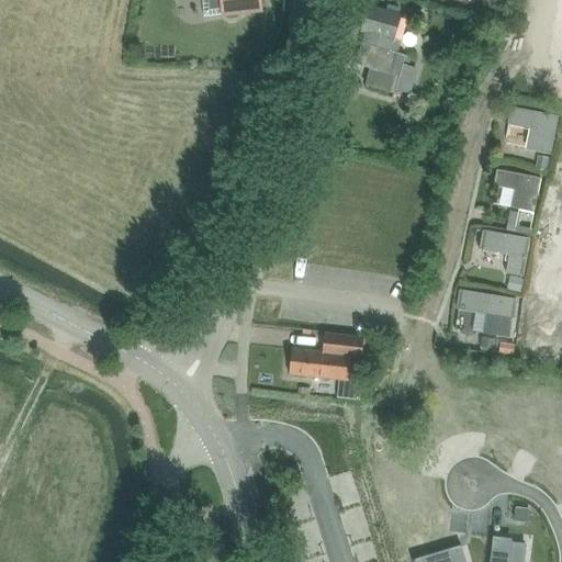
[(203,0),(206,19),(227,15),(227,18),(231,20),(238,19),(240,15),(240,14),(262,11),(262,9),(265,9),(267,6),(266,0),(203,0)]
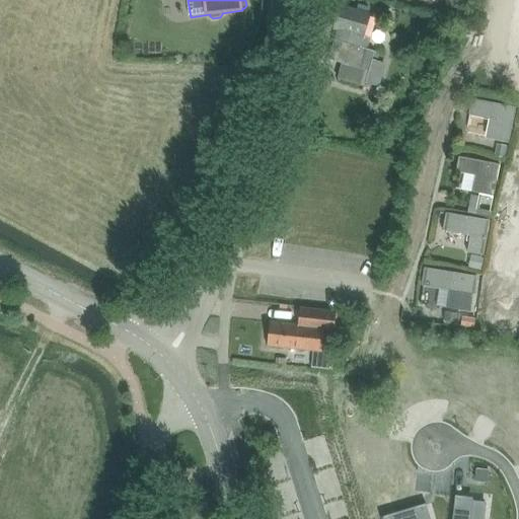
[(334,30),(338,31),(329,60),(341,63),(337,80),(363,87),(364,83),(379,87),(385,63),(377,61),(379,54),(373,52),(360,48),(369,14),(341,7),(334,30)]
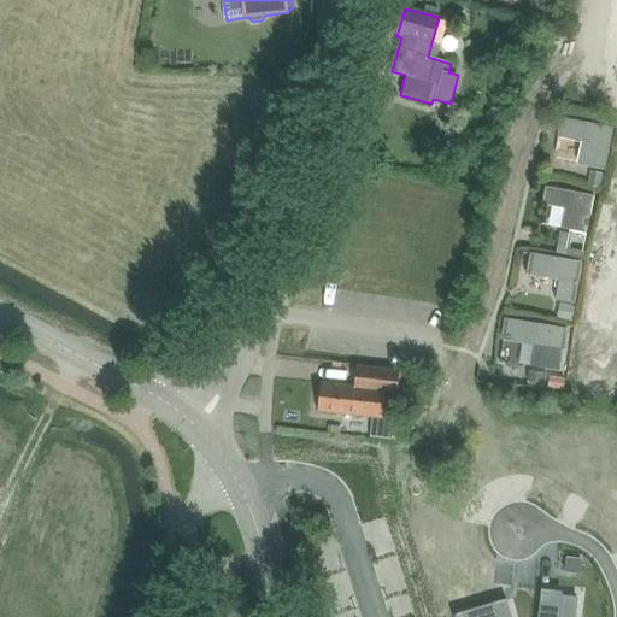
[(318,382),(315,412),(371,418),(369,436),(395,439),(397,421),(380,418),(382,392),(382,388),(394,389),(397,369),(353,364),(352,386),(318,382)]
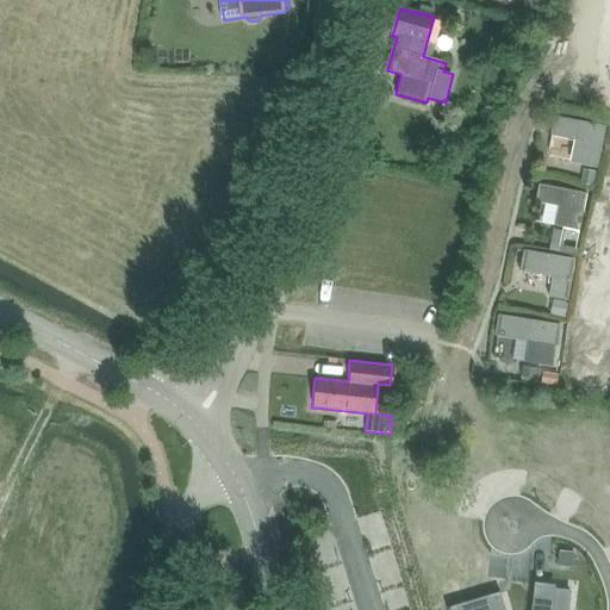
[(530,422),(521,419),(518,434),(528,435),(530,422)]
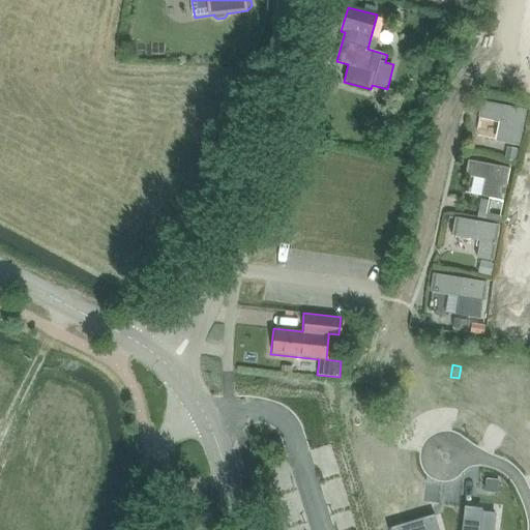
[(473,379),(475,366),(464,364),(462,377),(473,379)]
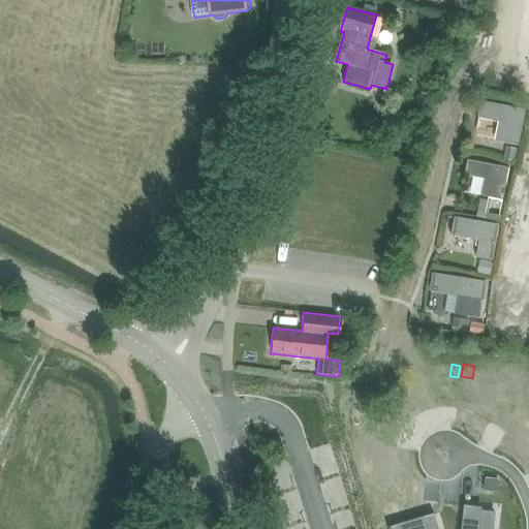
[(398,450),(400,459),(412,456),(409,447),(398,450)]
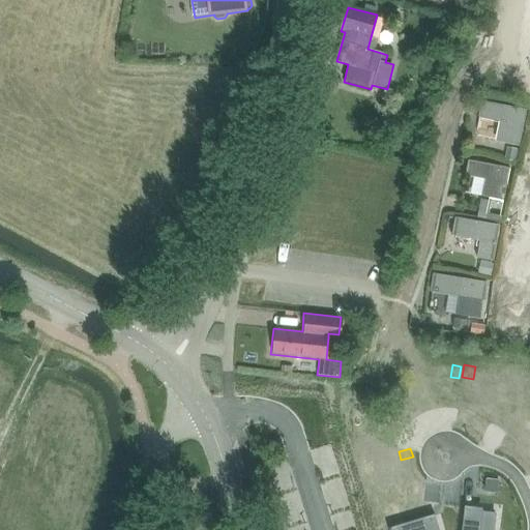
[(487,479),(486,490),(499,492),(500,481),(487,479)]
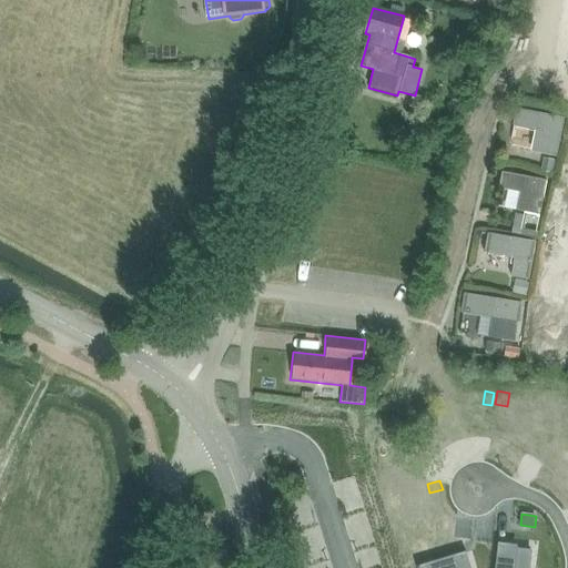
[(455,538),(443,543),(445,550),(457,547),(455,538)]
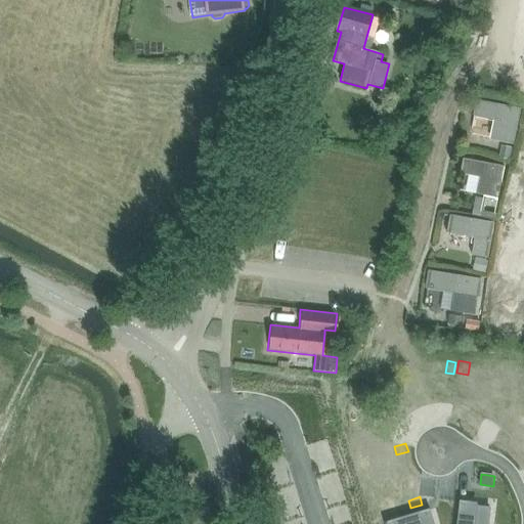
[(460,500),(455,523),(487,523),(489,509),(475,508),(475,505),(461,503),(461,500),(460,500)]
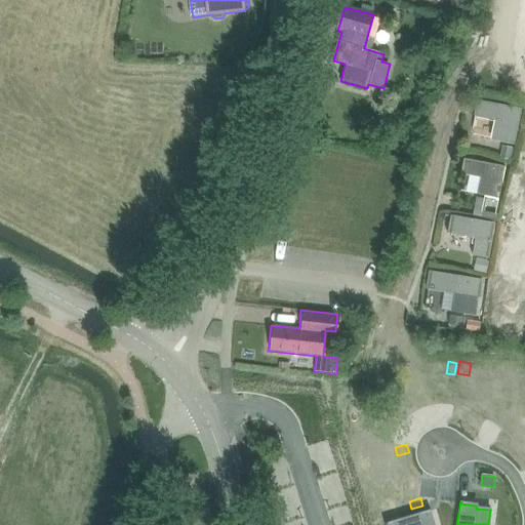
[(445,502),(444,515),(452,516),(453,503),(445,502)]
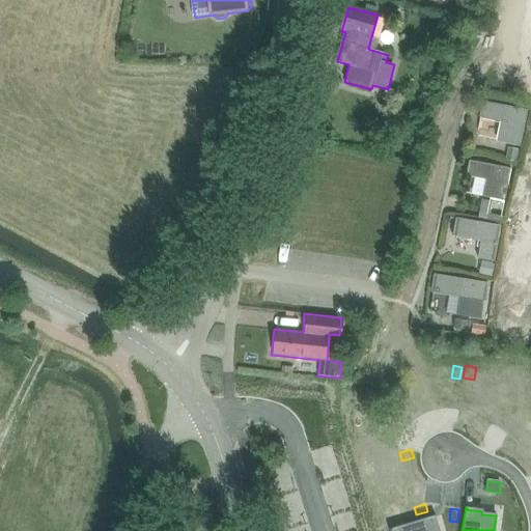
[(436,516),(435,515),(389,529),(389,530),(390,530),(437,530),(434,518),(436,516)]
